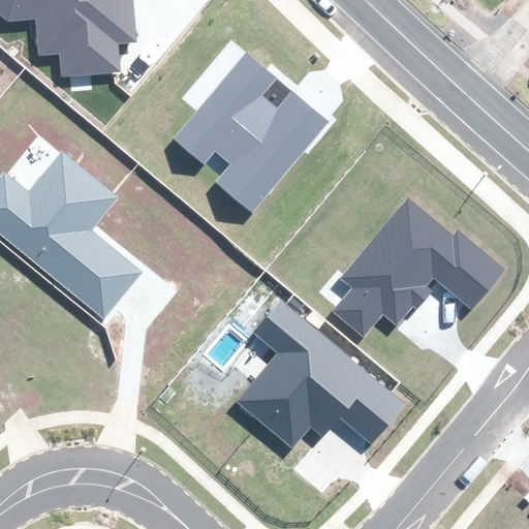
[(62,76),(122,71),(120,44),(137,43),(135,20),(133,0),(0,0),(0,14),(8,22),(35,20),(38,55),(60,53),(62,76)]
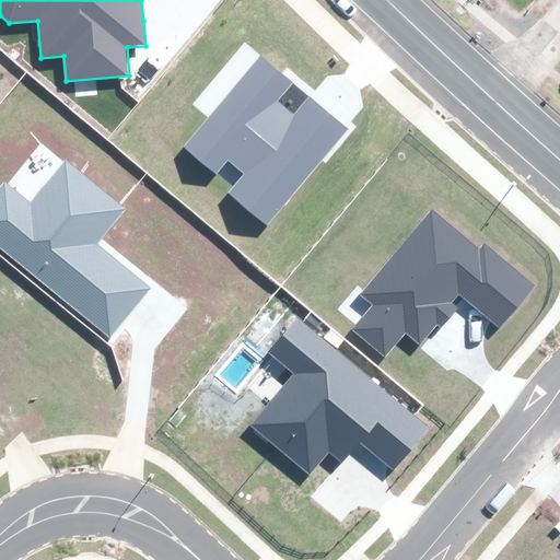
[(229,193),(267,225),(348,128),(308,95),(293,114),(278,101),(293,82),(260,56),(184,148),(216,174),(228,160),(244,174),(229,193)]
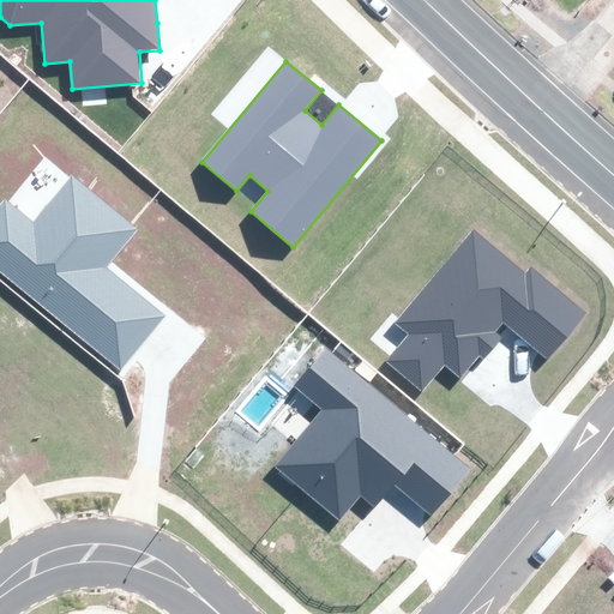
[(0,204),(0,274),(120,371),(166,314),(107,266),(137,229),(72,176),(34,223),(5,199),(0,204)]
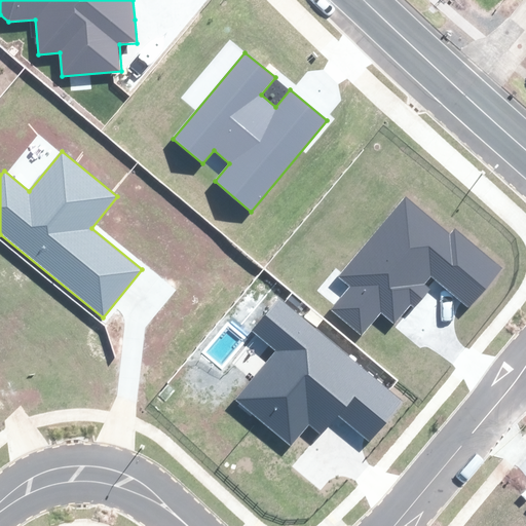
[(468,308),(501,267),(454,228),(451,234),(406,197),(339,276),(349,286),(331,309),(361,335),(382,313),(393,324),(410,305),(414,308),(430,289),(425,285),(430,276),(468,308)]
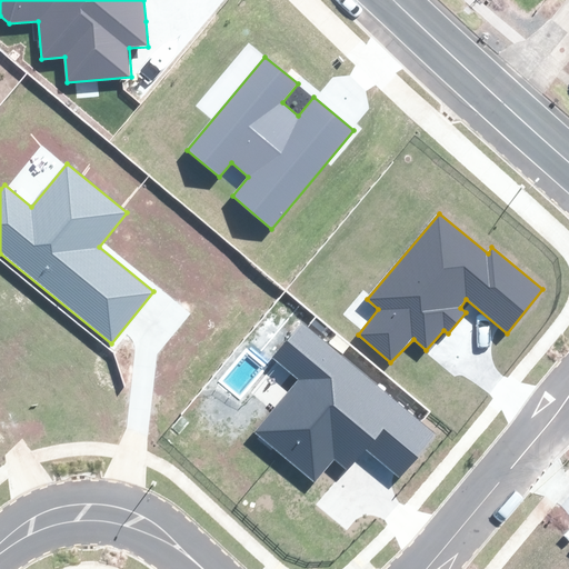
[(303,322),(273,359),(298,380),(252,432),(315,486),(337,460),(349,470),(367,449),(399,477),(436,433),(303,322)]
